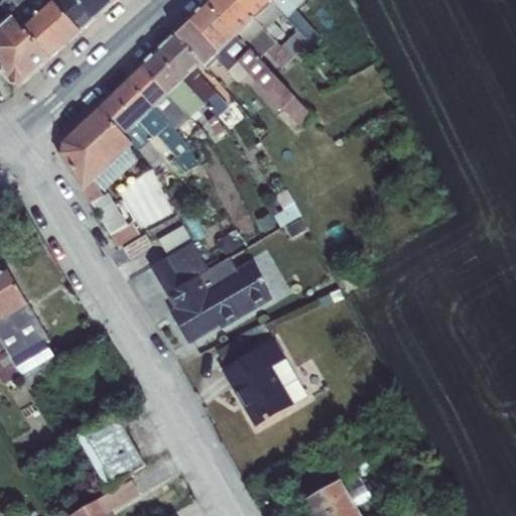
[(23,0),(27,4),(36,14),(51,1),(49,0),(23,0)]
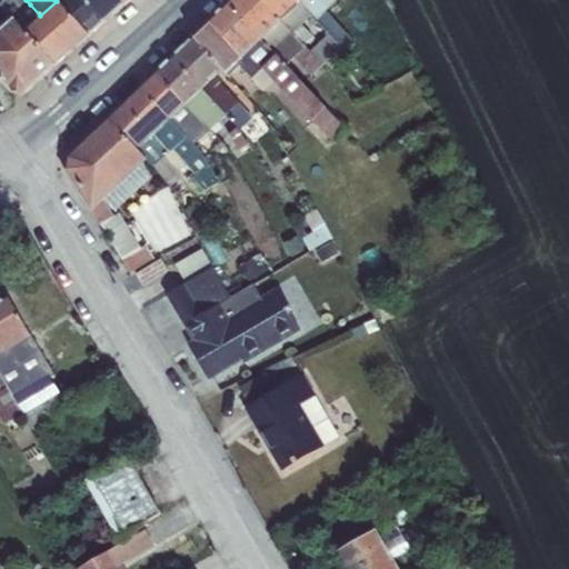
[(58,0),(58,1),(88,33),(103,19),(87,0),(58,0)]
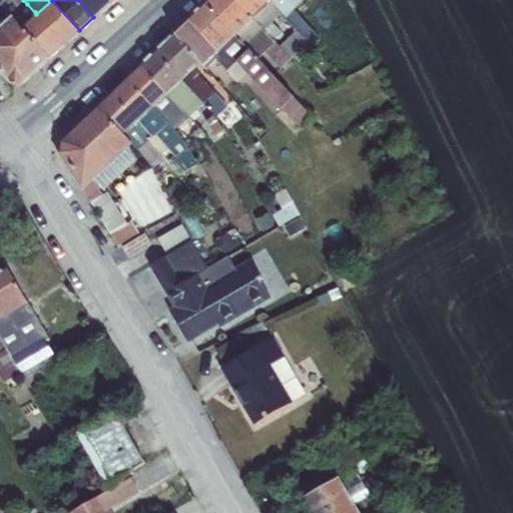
[(78,0),(93,17),(109,4),(105,0),(78,0)]
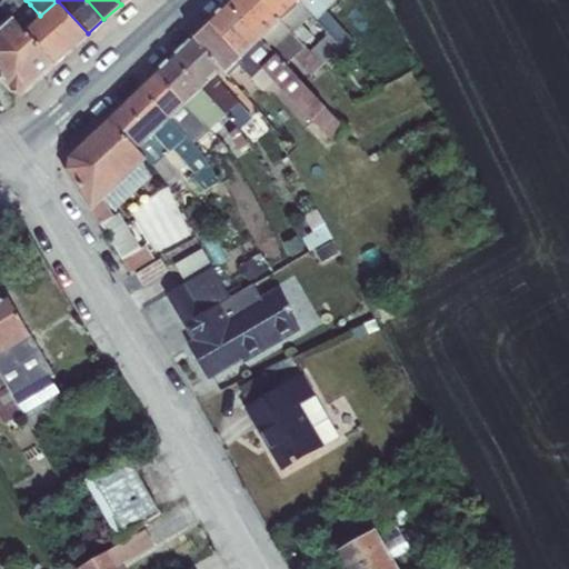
[(260,40),(278,23),(255,0),(231,0),(226,6),(260,40)]
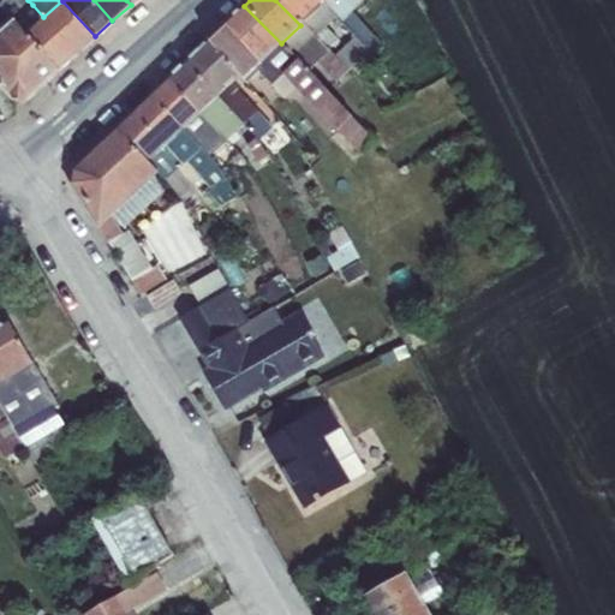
[(303,23),(322,5),(317,0),(275,0),(300,25),(303,23)]
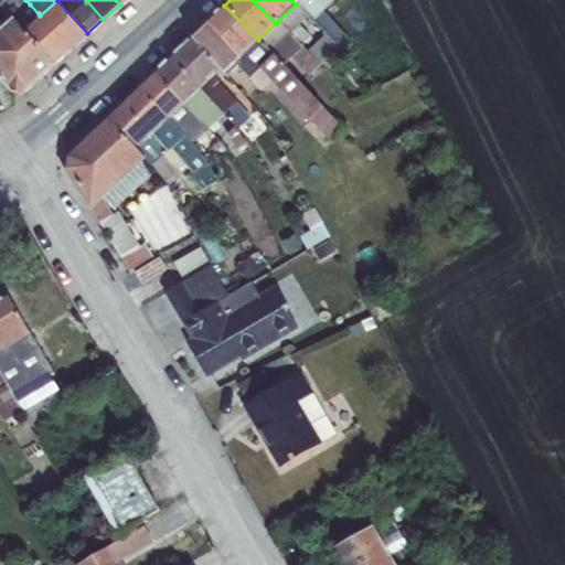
[(300,0),(298,2),(310,14),(315,19),(333,0),(300,0)]
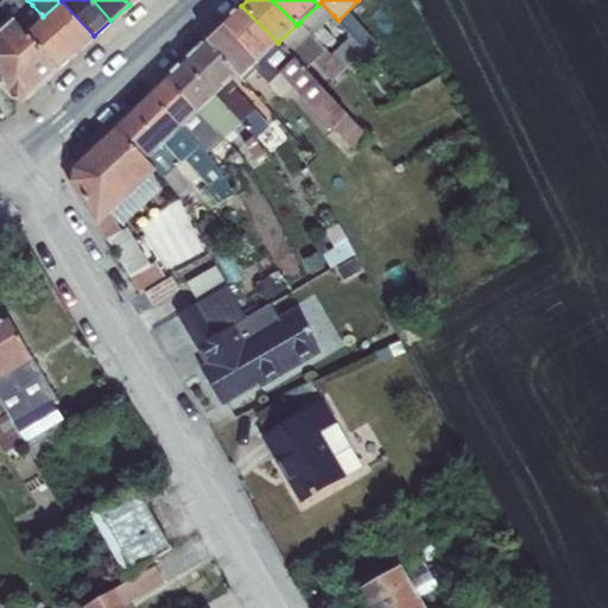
[(43,17),(75,52),(94,36),(62,1),(61,1),(43,17)]
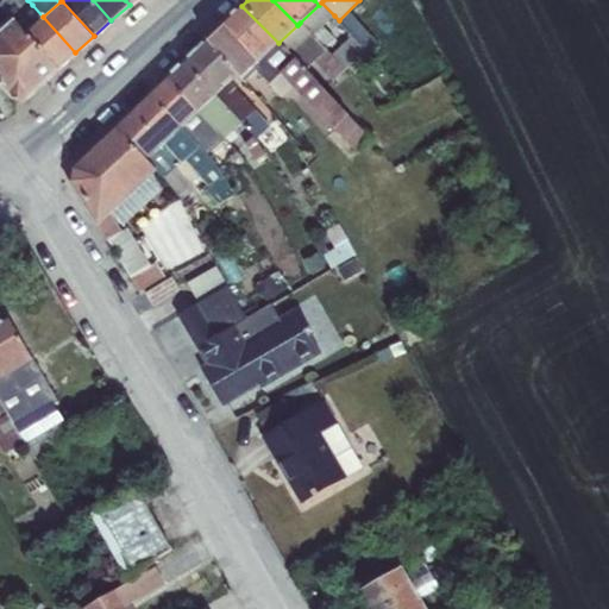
[(322,26),(334,16),(321,2),(319,5),(300,23),(325,48),(334,39),(322,26)]
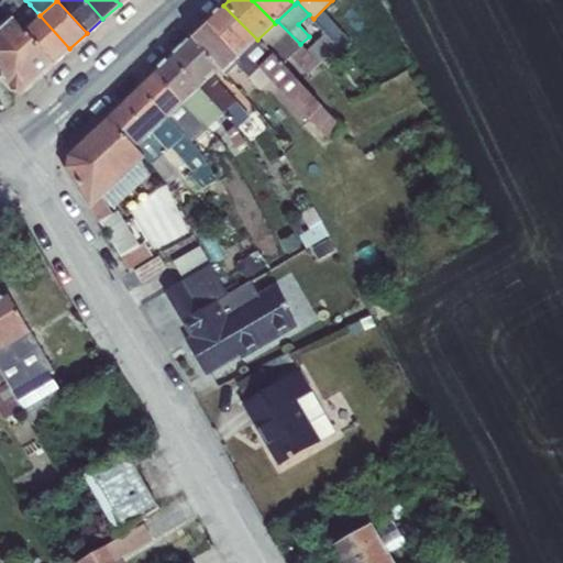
[(24,30),(40,15),(30,4),(14,19),(24,30)]
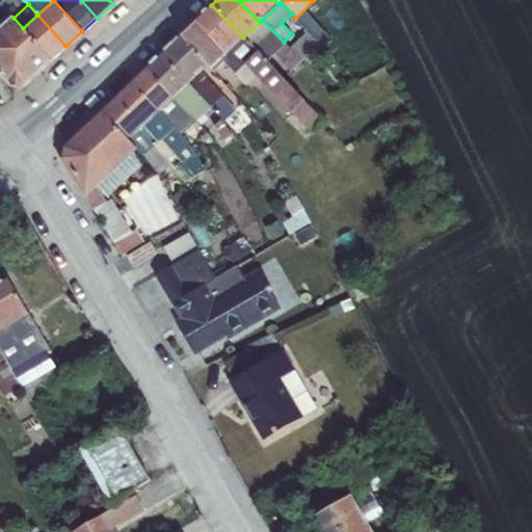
[(211,69),(221,58),(243,37),(211,5),(181,34),(206,64),(211,69)]
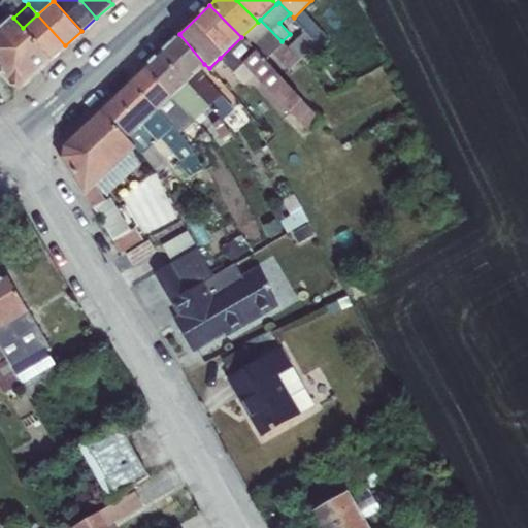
[(23,28),(50,59),(65,45),(37,14),(23,28)]
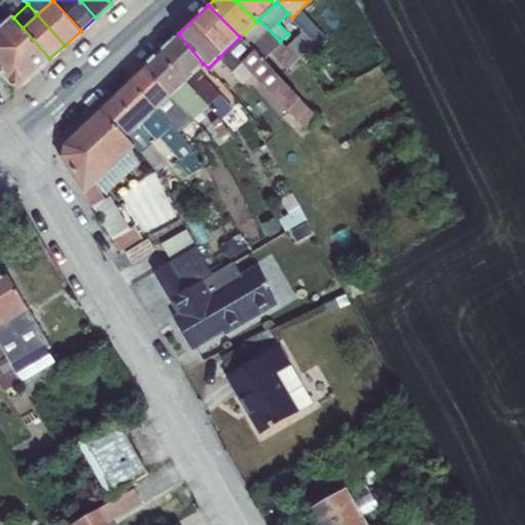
[(13,17),(0,29),(0,71),(14,86),(21,86),(49,58),(23,28),(13,17)]
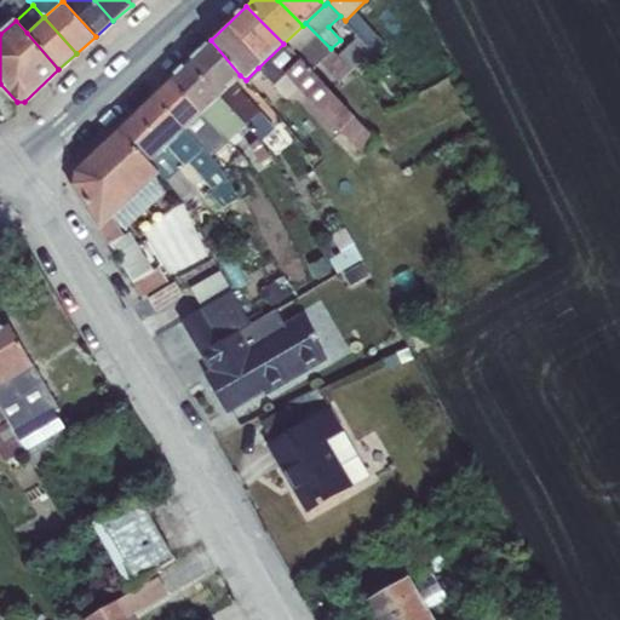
[(303,26),(283,44),(313,72),(321,63),(339,82),(351,70),(338,56),(331,49),(305,23),(303,26)]
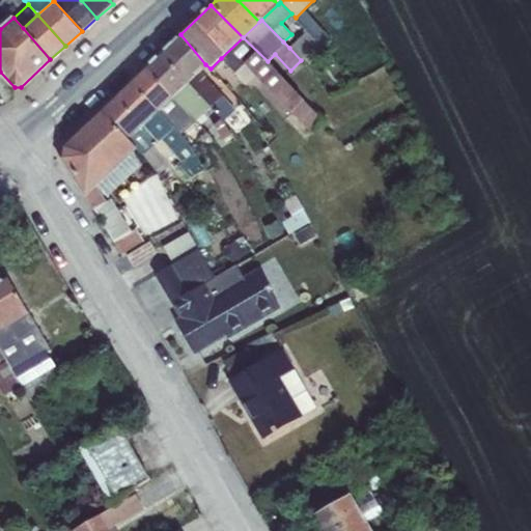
[(318,24),(308,33),(318,44),(324,49),(333,39),(318,24)]
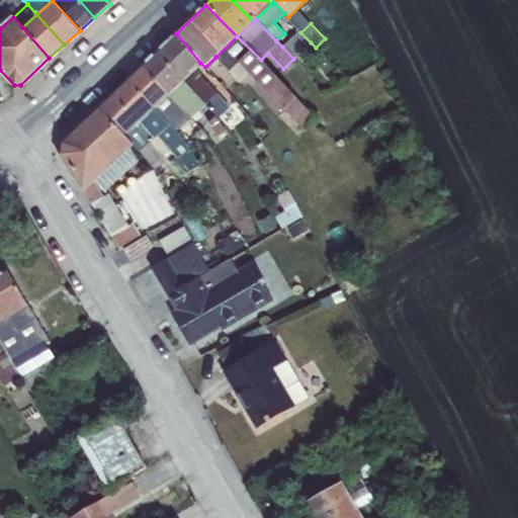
[(298,30),(282,47),(293,59),(311,42),(300,32),(298,30)]
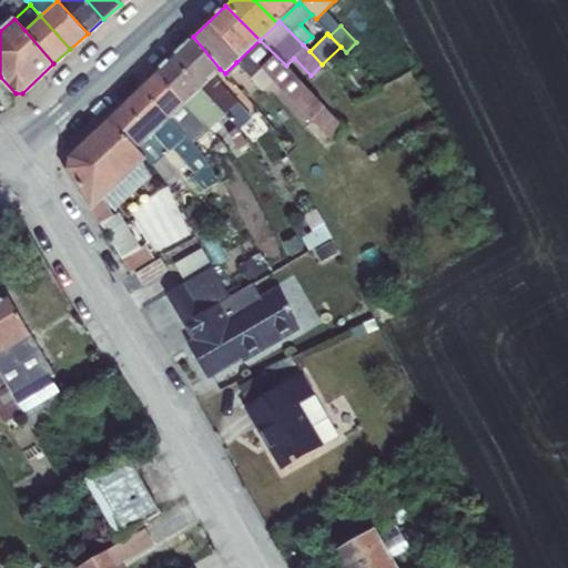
[(220,69),(193,37),(172,57),(201,87),(213,74),(220,69)]
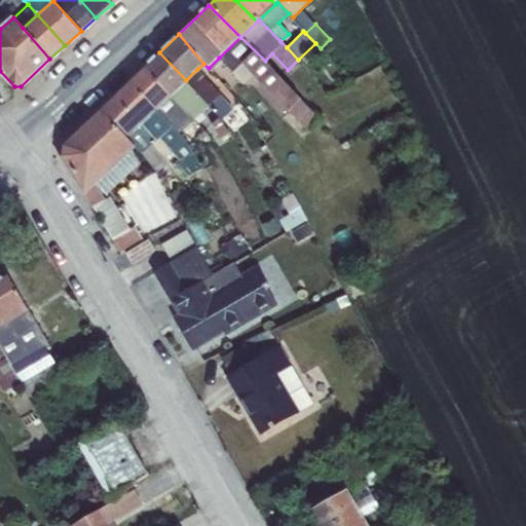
[(242,63),(254,75),(308,130),(320,119),(265,61),(240,37),(219,58),(232,72),(242,63)]
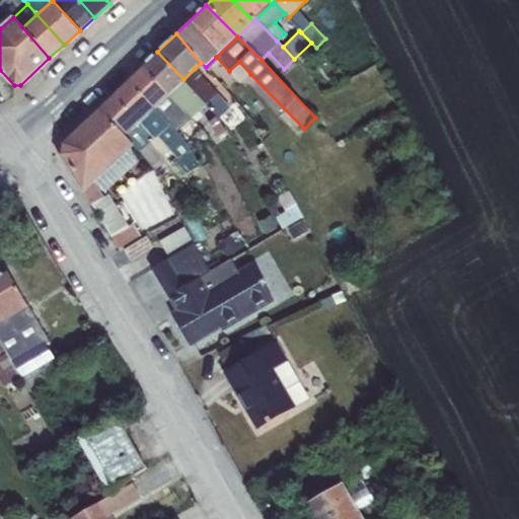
[(142,66),(168,93),(182,79),(183,79),(157,52),(142,66)]
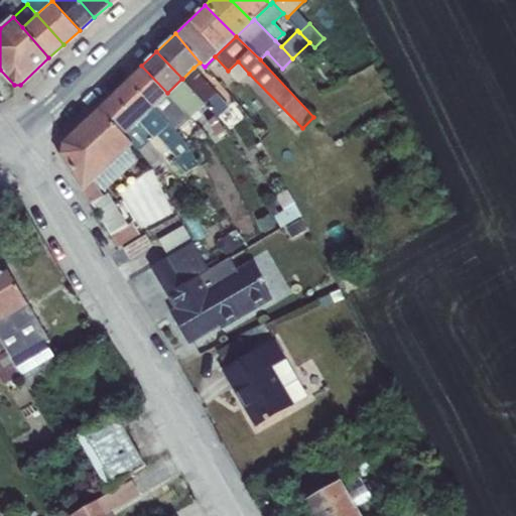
[(228,71),(239,83),(249,74),(238,61),(228,71)]
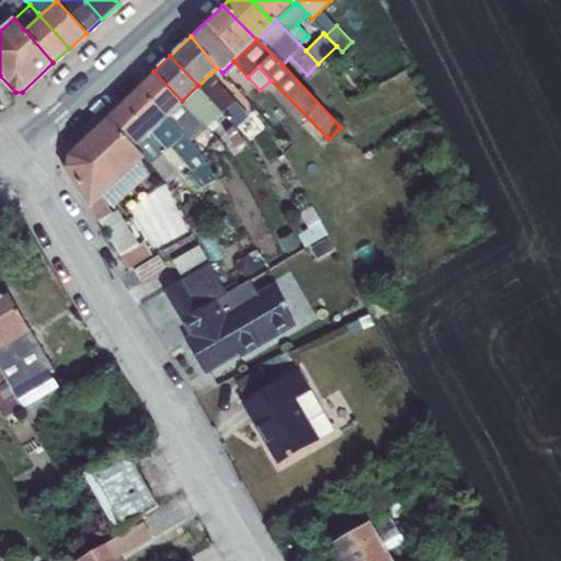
[(176,106),(180,102),(182,101),(153,71),(137,87),(165,116),(167,115),(176,106)]
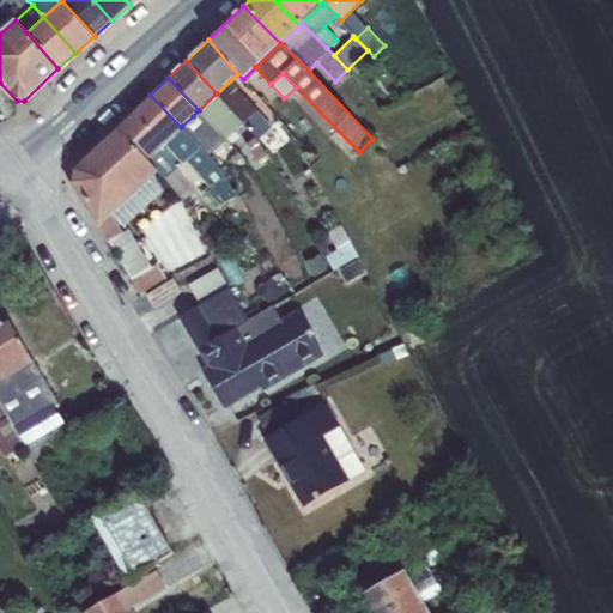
[(217,93),(216,93),(242,122),(255,137),(247,145),(256,161),(267,155),(259,139),(273,126),(230,80),(217,93)]
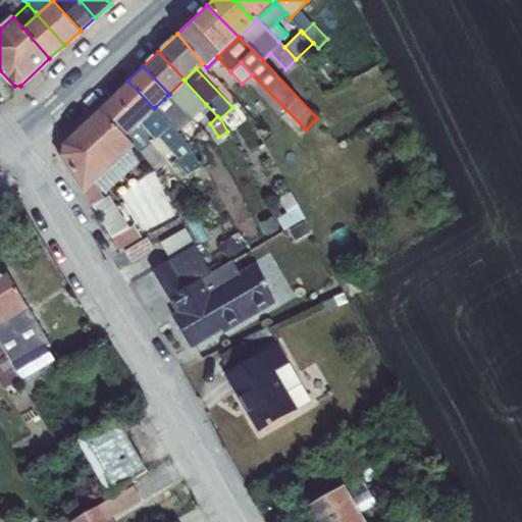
[(206,104),(184,80),(169,94),(167,95),(192,118),(206,104)]
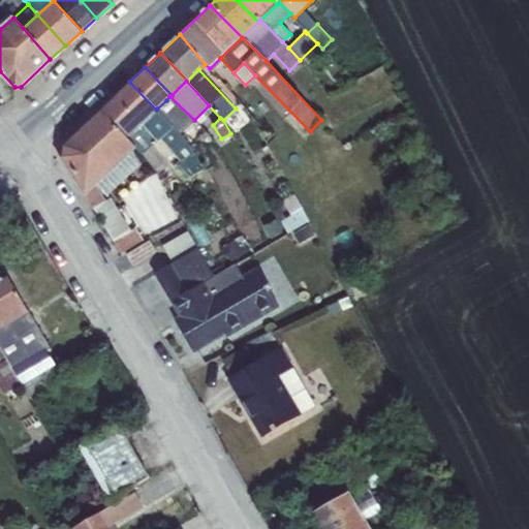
[(100,110),(127,137),(141,125),(156,110),(129,82),(100,110)]
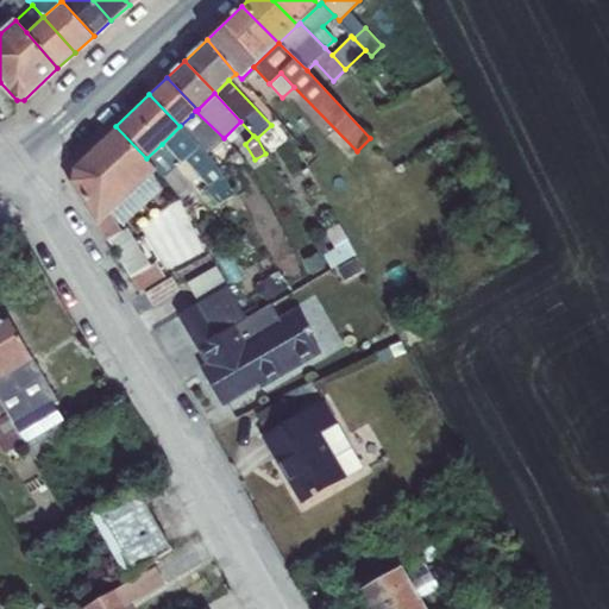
[(192,115),(181,125),(200,146),(208,155),(218,144),(192,115)]
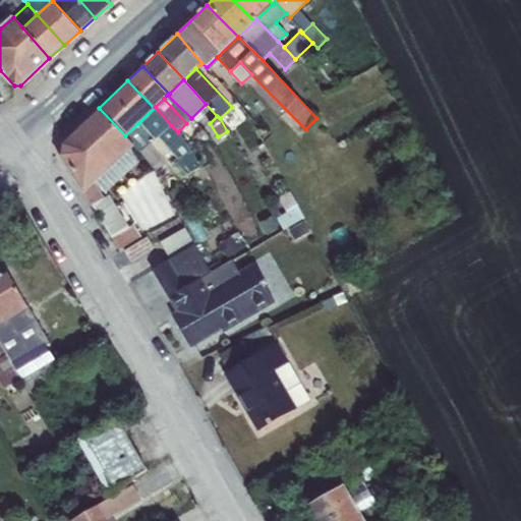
[(155,107),(154,108),(138,123),(154,138),(155,139),(163,132),(171,125),(155,107)]
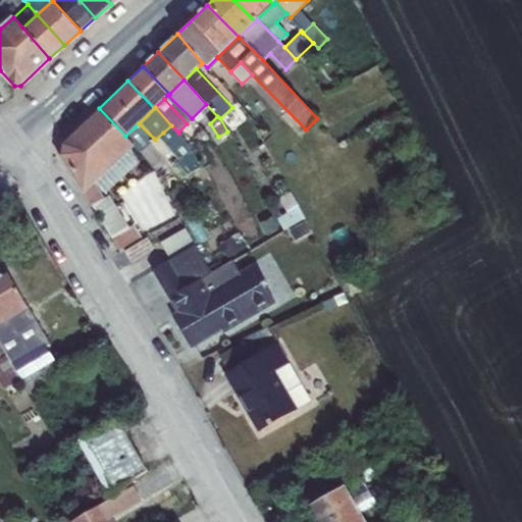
[(61,155),(84,192),(94,183),(133,146),(134,145),(125,136),(99,108),(62,143),(61,155)]
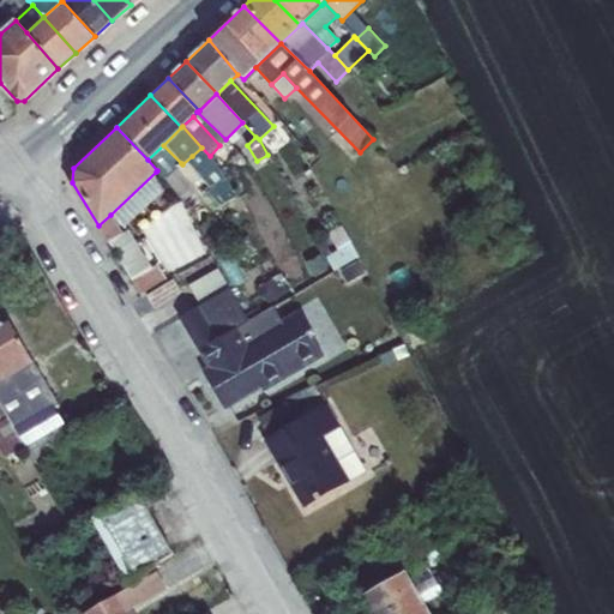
[(157,170),(156,172),(164,179),(181,163),(163,145),(148,160),(157,170)]
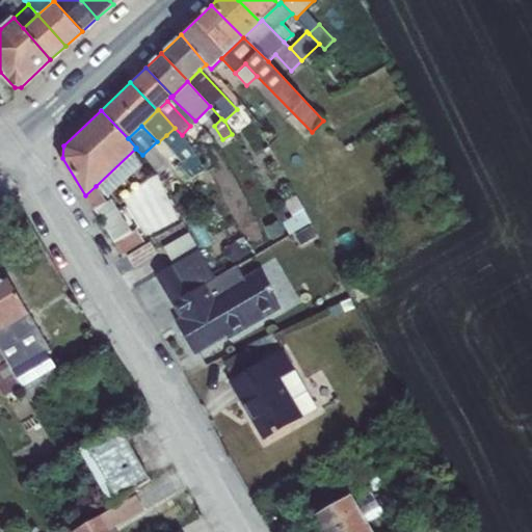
[(182,135),(175,128),(166,135),(182,152),(190,144),(182,135)]
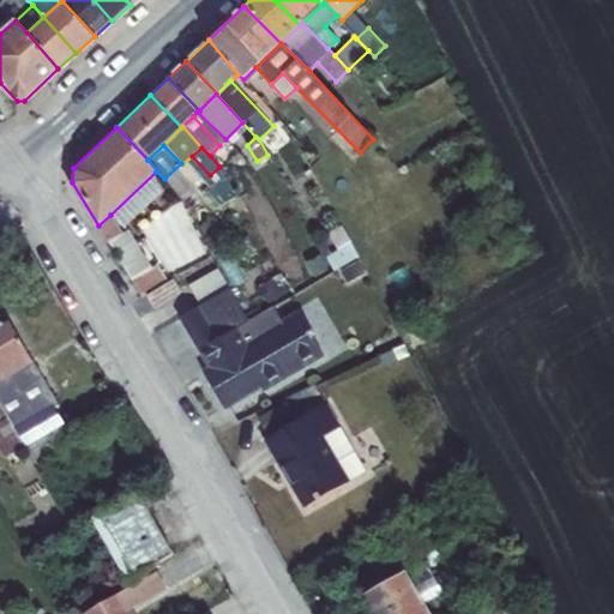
[(232,156),(220,166),(230,178),(240,170),(234,162),(236,161),(232,156)]
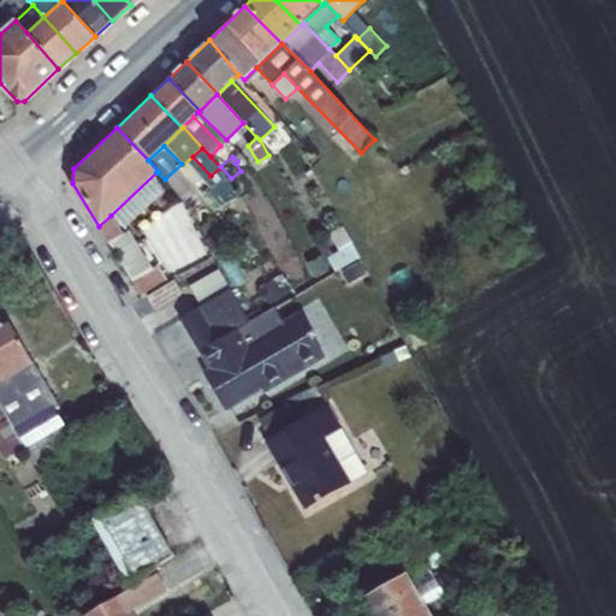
[(123,232),(111,215),(99,226),(98,227),(111,247),(140,294),(167,279),(159,264),(152,267),(129,230),(123,232)]
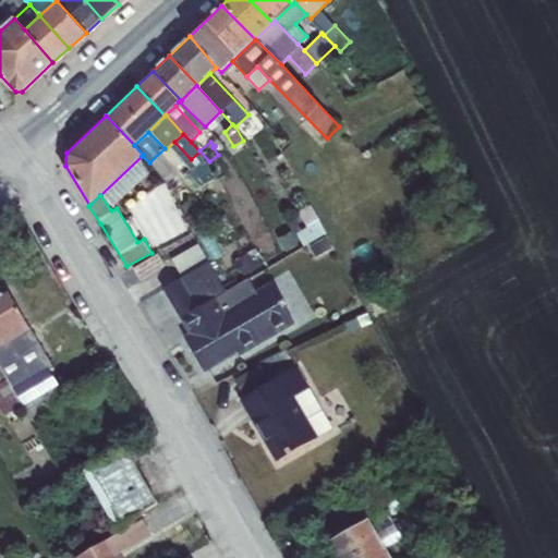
[(300,217),(289,223),(303,247),(307,244),(314,256),(331,246),(325,235),(327,233),(310,204),(296,211),(300,217)]
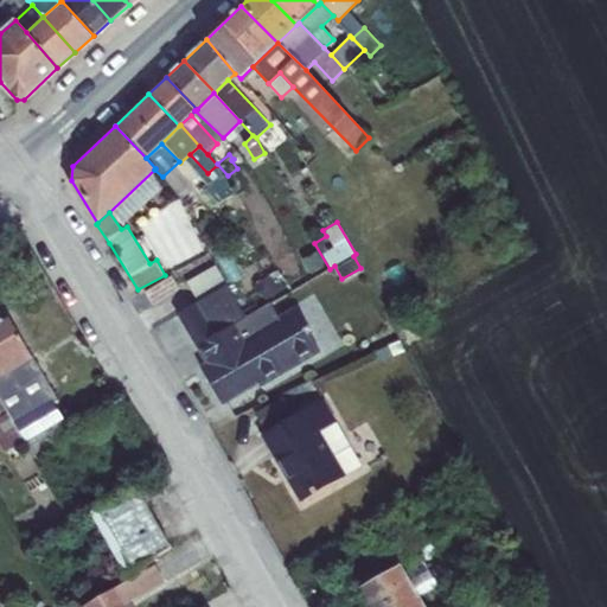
[(300,254),(306,264),(319,257),(312,246),(300,254)]
